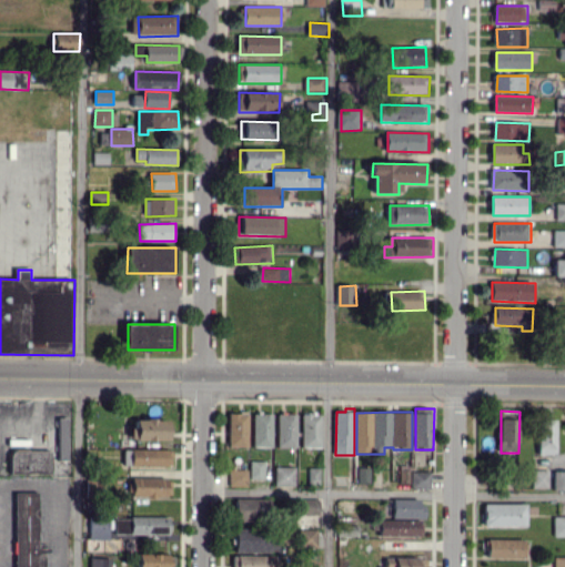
[(231,447),(250,447),(251,413),(231,413),(231,447)]
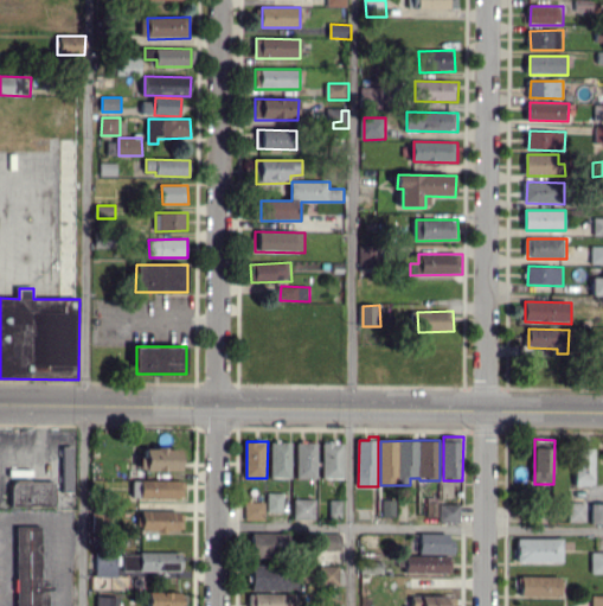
[(271,478),(293,478),(294,442),(273,442),(271,478)]
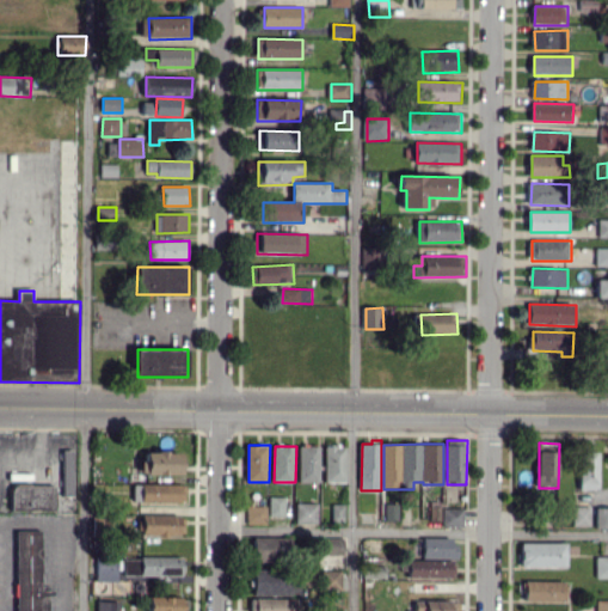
[(300,483),(321,483),(321,447),(301,446),(300,483)]
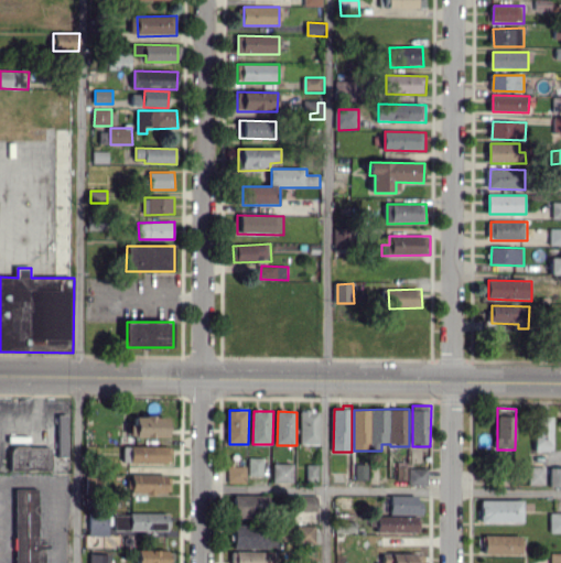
[(301,412),(302,445),(321,445),(320,411),(301,412)]
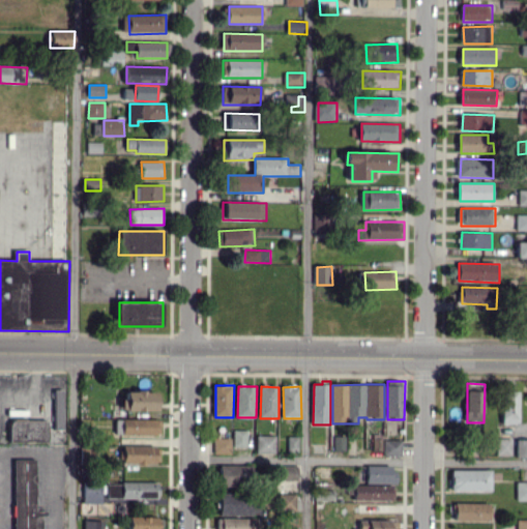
[(157,411),(158,391),(125,391),(125,411),(157,411)]
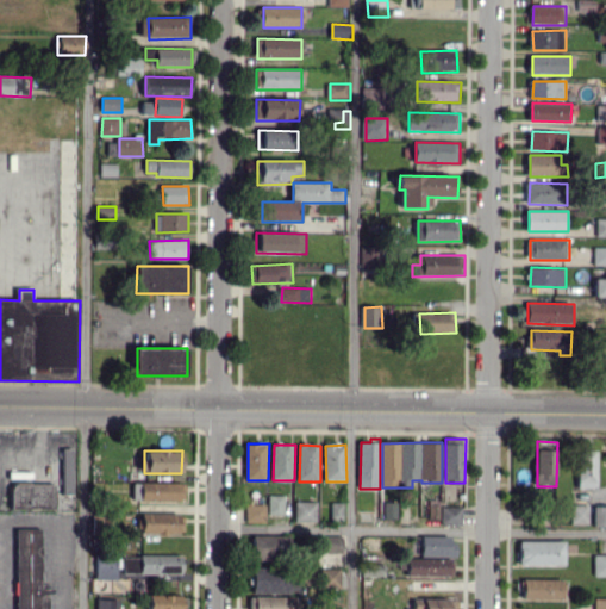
[(599,489),(599,452),(580,451),(580,489),(599,489)]
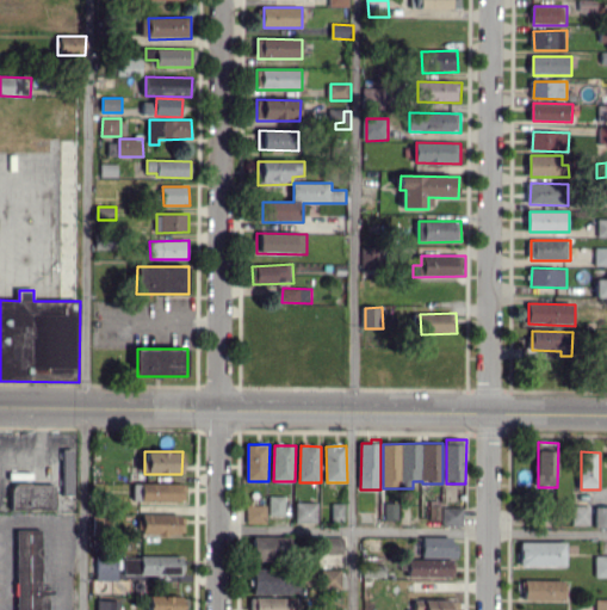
[(142,501),(186,503),(186,485),(142,484),(142,501)]
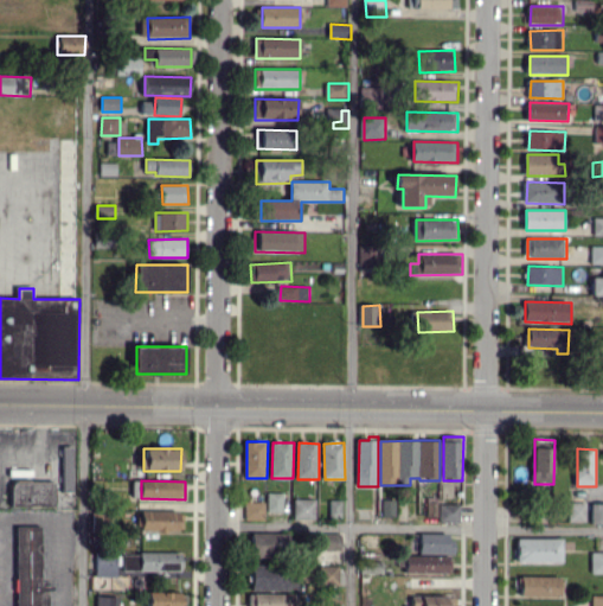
[(14,506),(56,508),(57,483),(14,482),(14,506)]
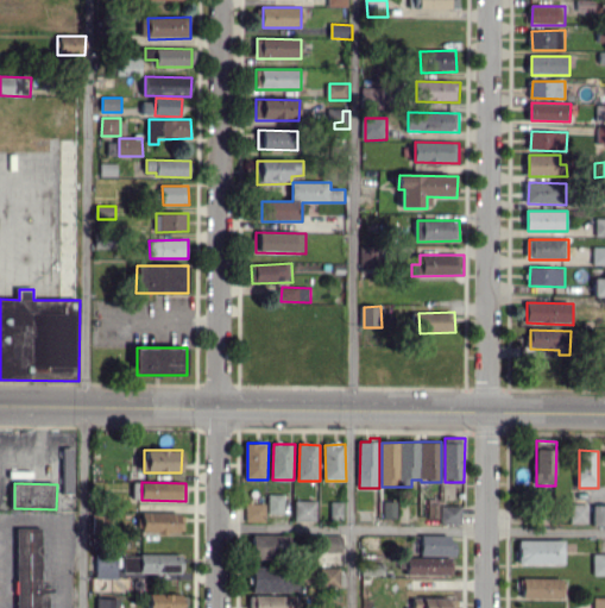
[(287,495),(271,495),(271,514),(287,514),(287,495)]
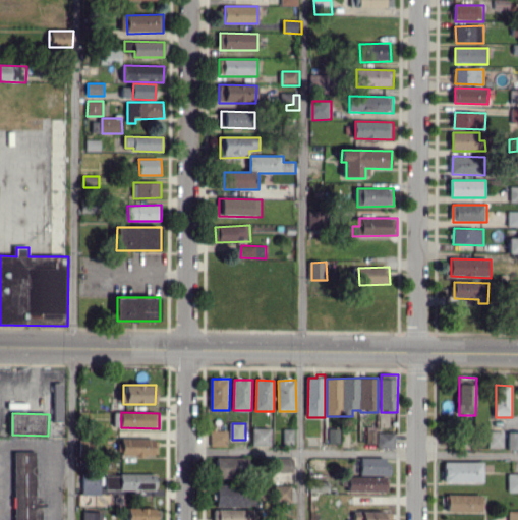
[(272,447),(273,429),(254,428),(254,446),(272,447)]
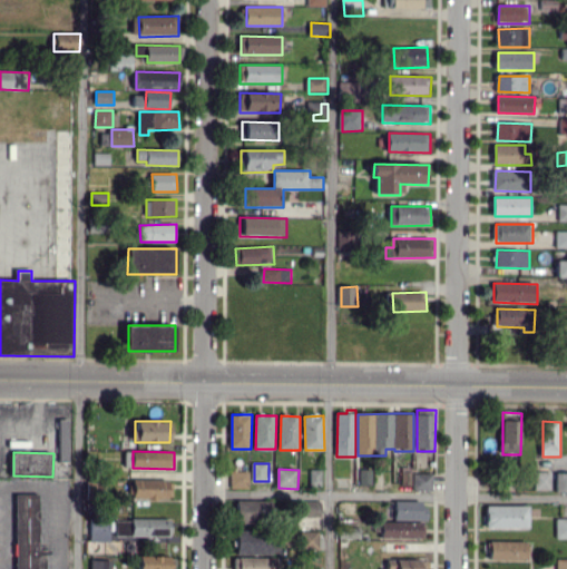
[(233,488),(251,489),(251,472),(233,471),(233,488)]
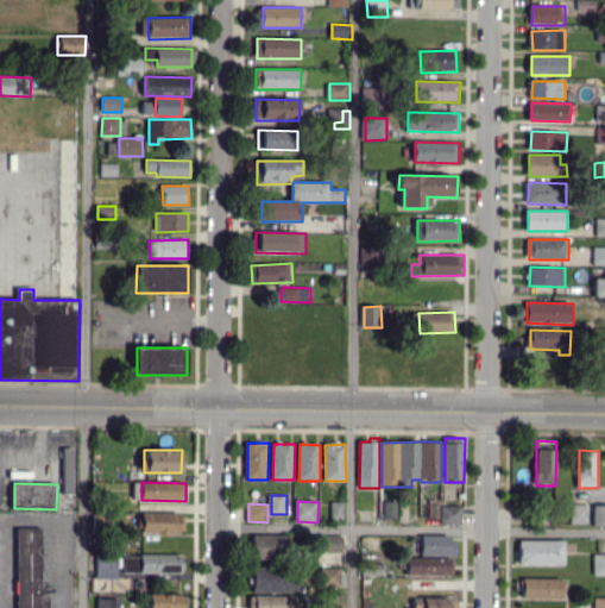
[(399,503),(385,503),(384,516),(398,518),(399,503)]
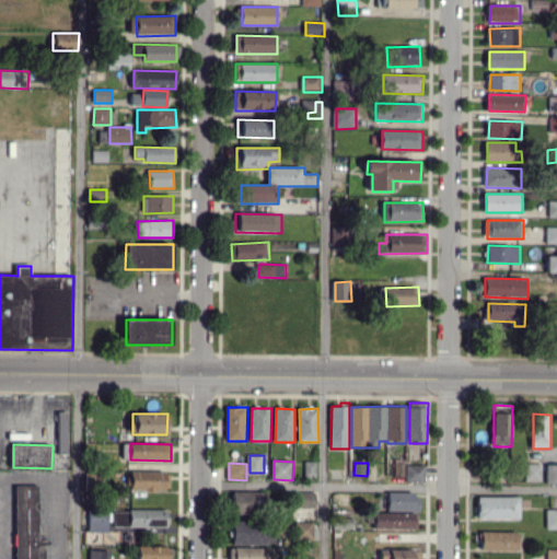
[(526,482),(543,482),(543,464),(528,464),(526,482)]
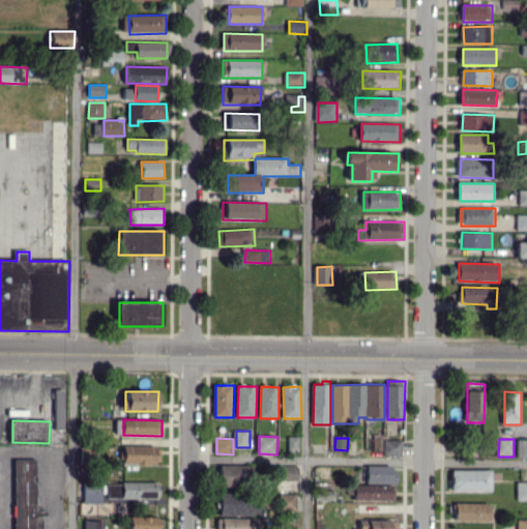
[(384,456),(404,457),(405,441),(385,440),(384,456)]
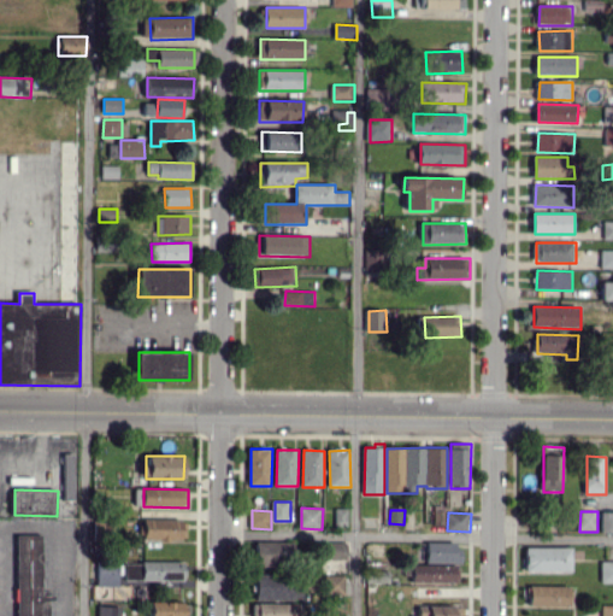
[(612,512),(603,512),(602,533),(612,533),(612,512)]
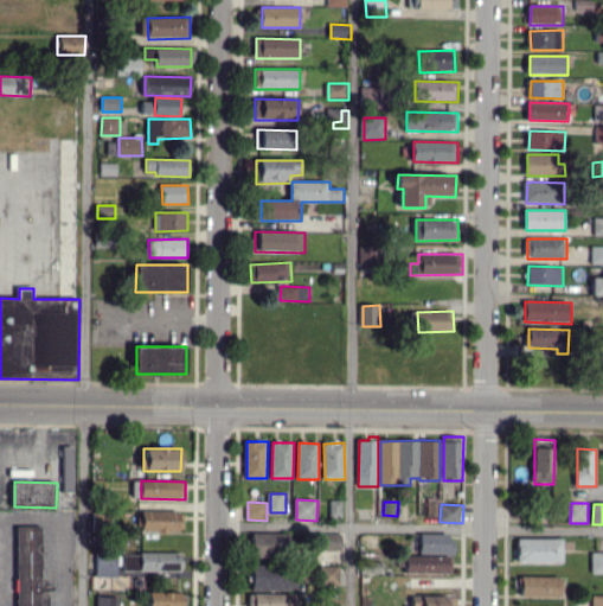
[(181,511),(143,511),(142,531),(181,533),(181,523),(181,511)]
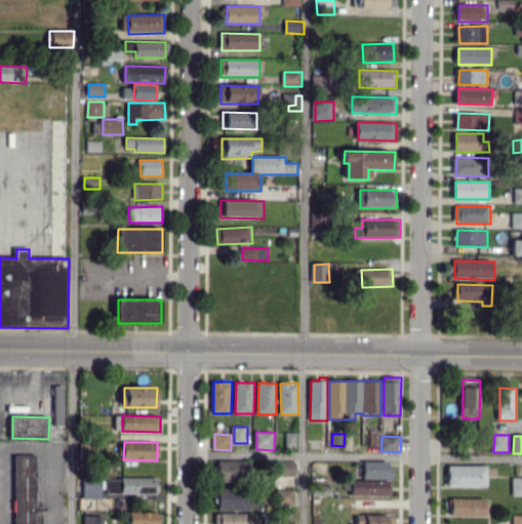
[(43,523),(44,507),(38,507),(38,455),(16,455),(15,523),(43,523)]
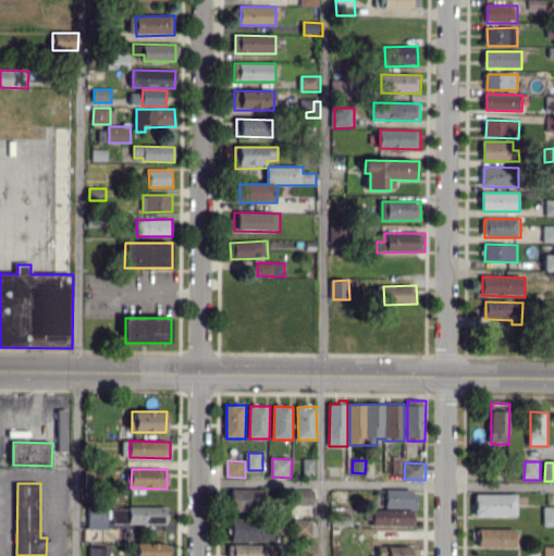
[(267,489),(230,490),(230,510),(267,510),(267,489)]
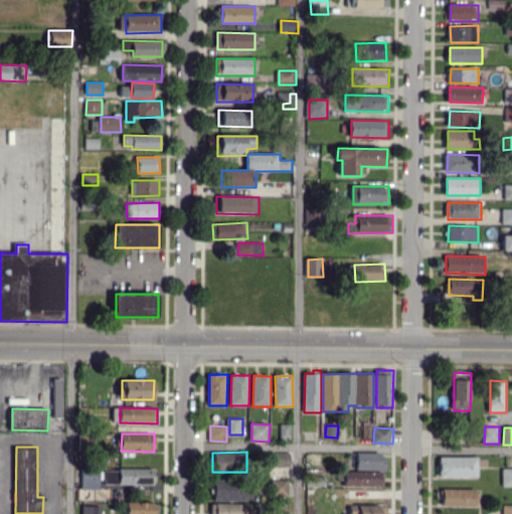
[(291,453),(276,453),(275,468),(291,468),(291,453)]
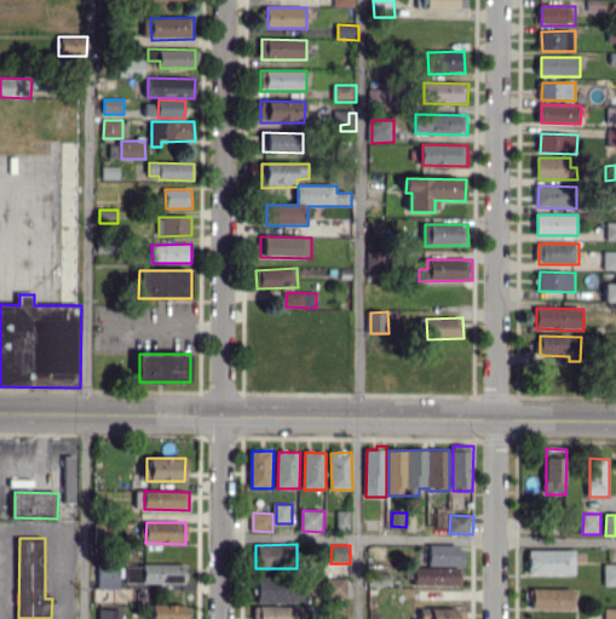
[(430,566),(465,567),(465,546),(430,546),(430,566)]
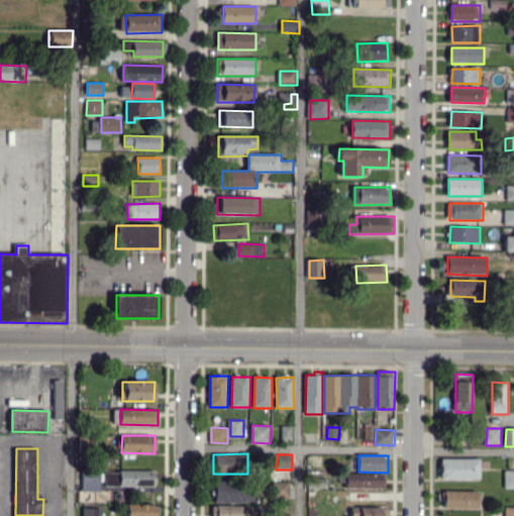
[(481,459),(442,458),(441,479),(481,480),(481,459)]
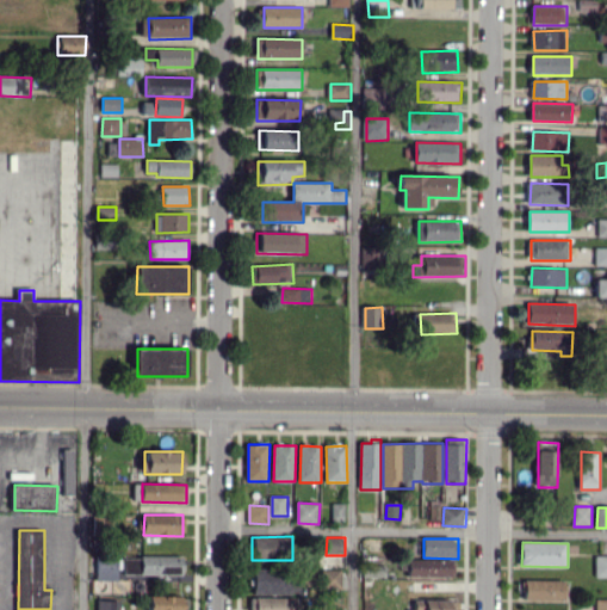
[(127,558),(127,575),(186,575),(186,556),(127,558)]
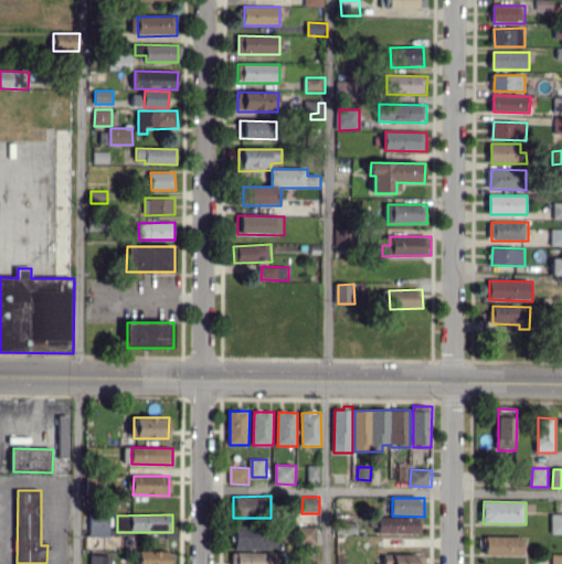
[(110,538),(112,515),(92,515),(92,538),(110,538)]
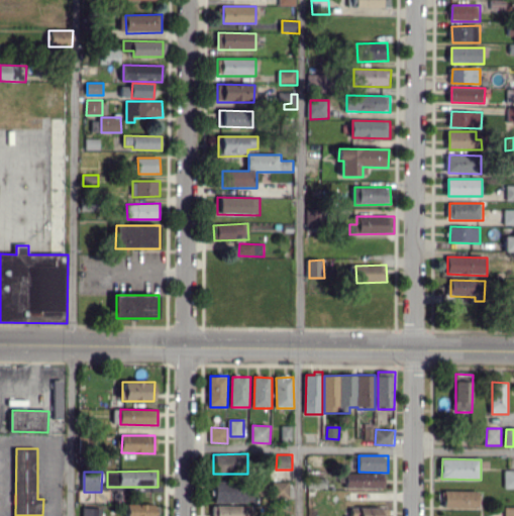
[(346,489),(386,489),(386,474),(346,474),(346,489)]
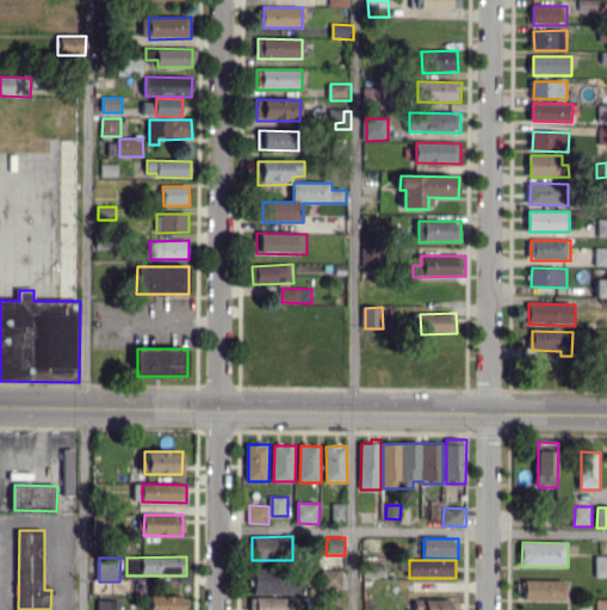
[(344,571),(323,570),(322,591),(342,592),(344,571)]
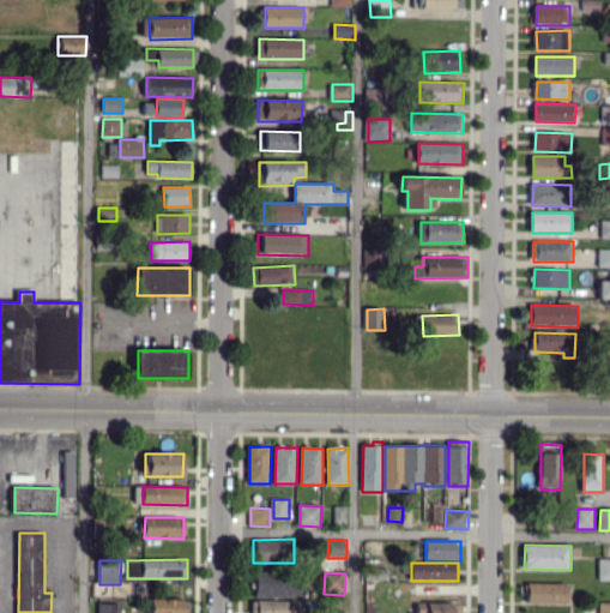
[(255,598),(299,598),(300,574),(255,574),(255,598)]
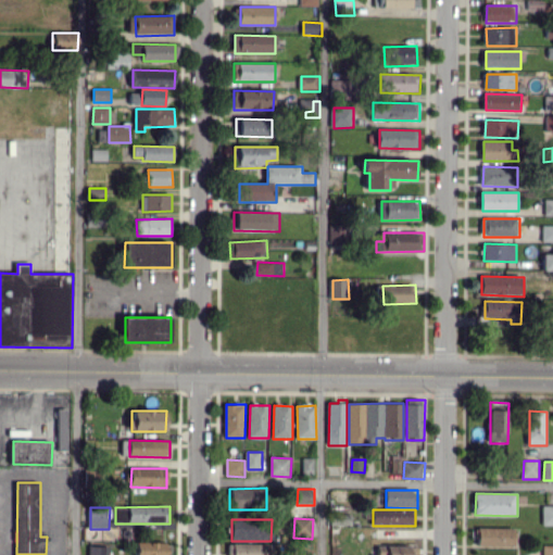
[(516,529),(479,528),(479,546),(516,547),(516,529)]
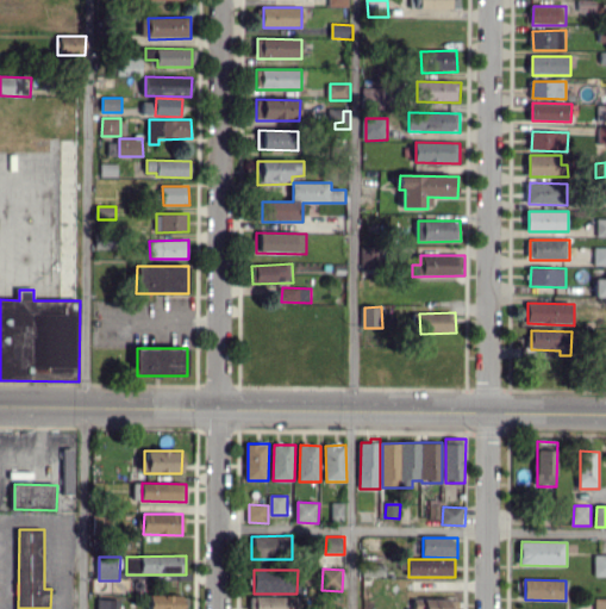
[(183,608),(185,596),(151,596),(150,608),(183,608)]
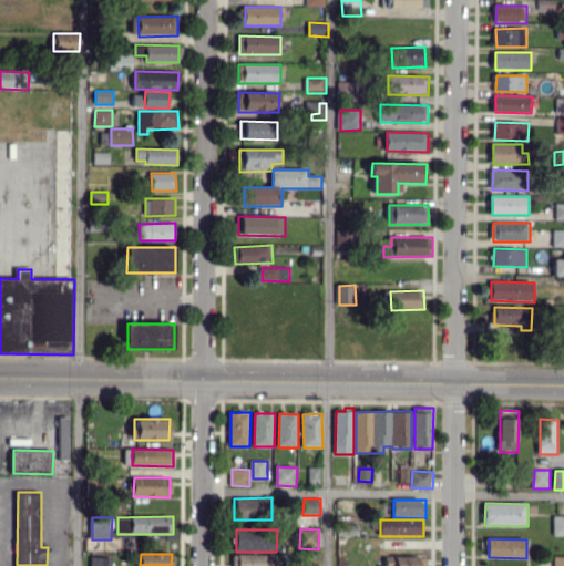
[(274,565),(275,555),(235,554),(234,565),(274,565)]
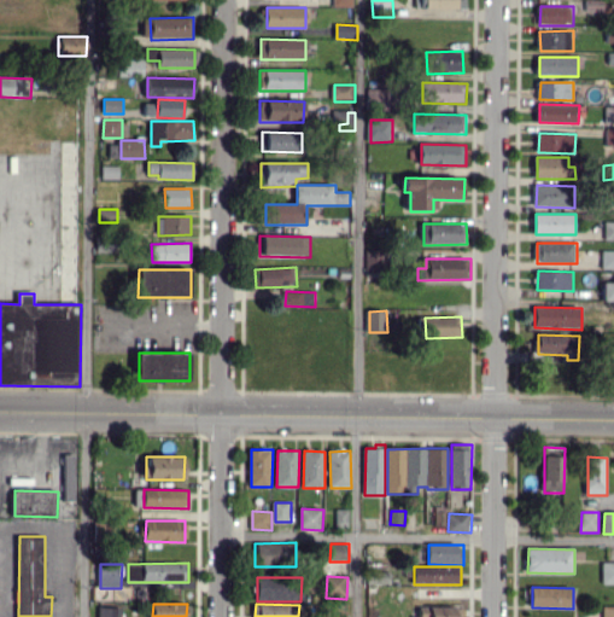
[(613,606),(604,606),(603,616),(613,616),(613,606)]
